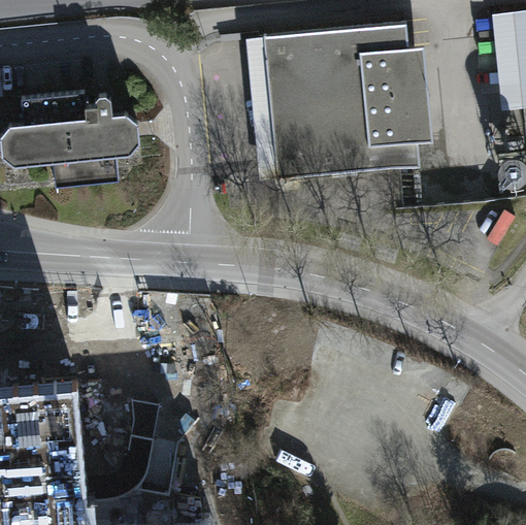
[(525,9),(492,13),(501,107),(525,104),(525,9)]
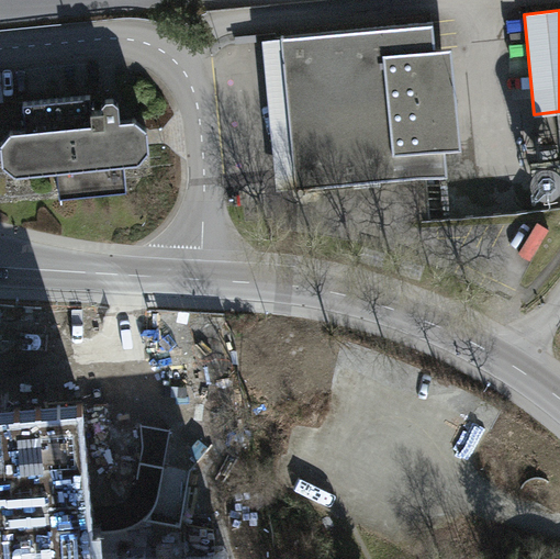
[(429,25),(280,40),(294,192),(445,176),(443,151),(459,149),(449,49),(432,49),(429,25)]
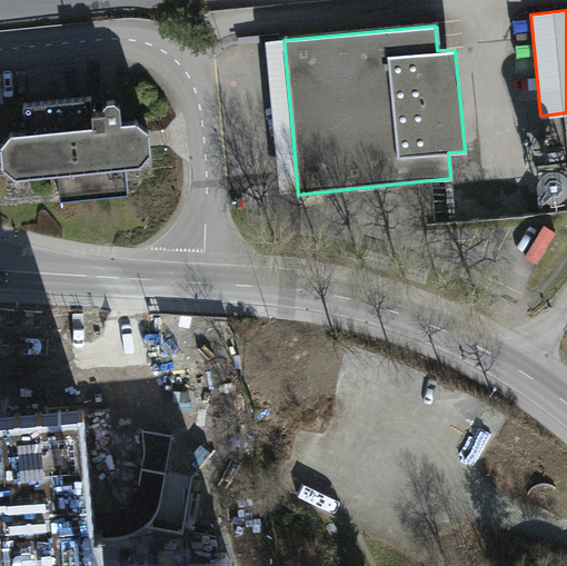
[(21,121),(23,138),(2,166),(19,178),(30,187),(56,184),(59,208),(122,200),(119,174),(139,171),(152,155),(149,137),(132,123),(99,128),(97,111),(21,121)]
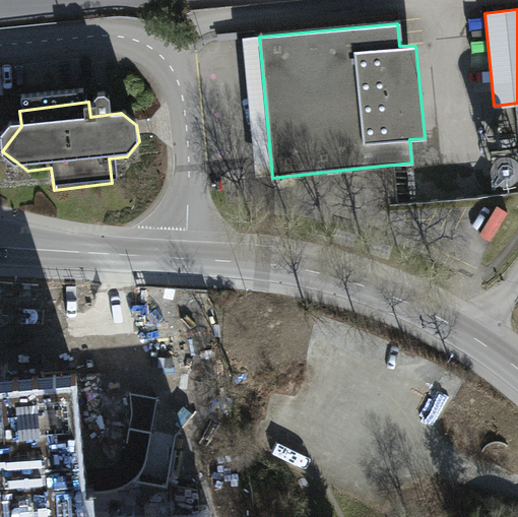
[(392,206),(392,178),(365,178),(365,206),(392,206)]
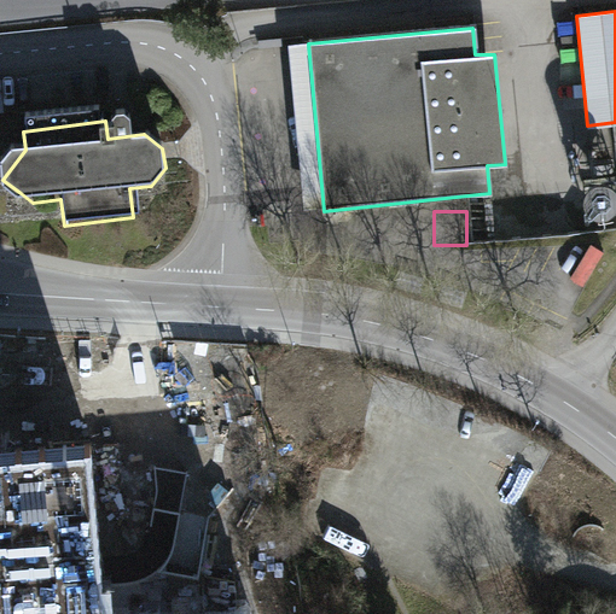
[(609,233),(471,245),(458,290),(559,334),(609,233)]
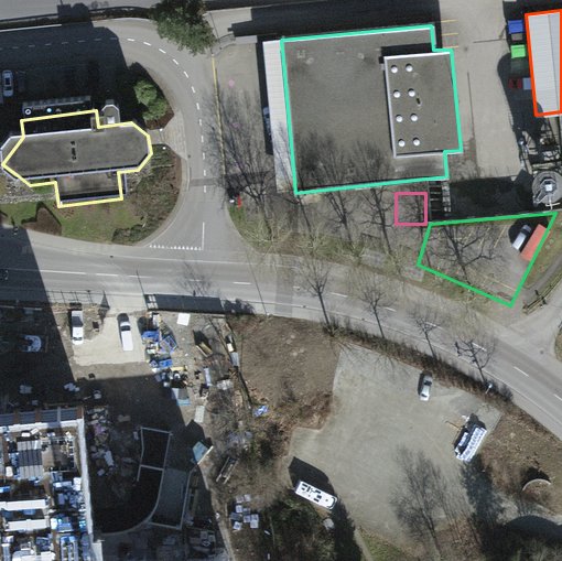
[(94,560),(80,406),(0,412),(0,560),(94,560)]
